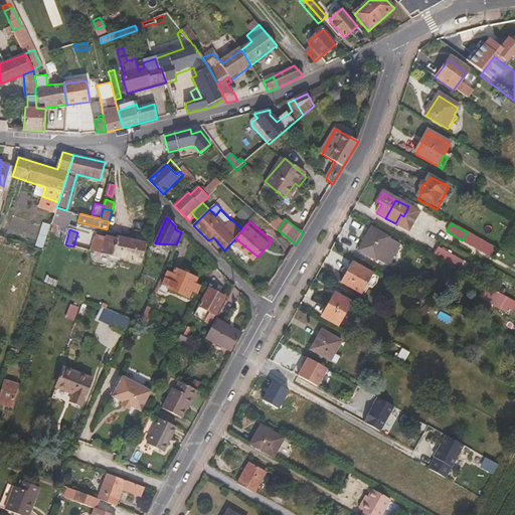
[(401,246),(389,239),(371,229),(358,250),(376,262),(389,269),(401,246)]
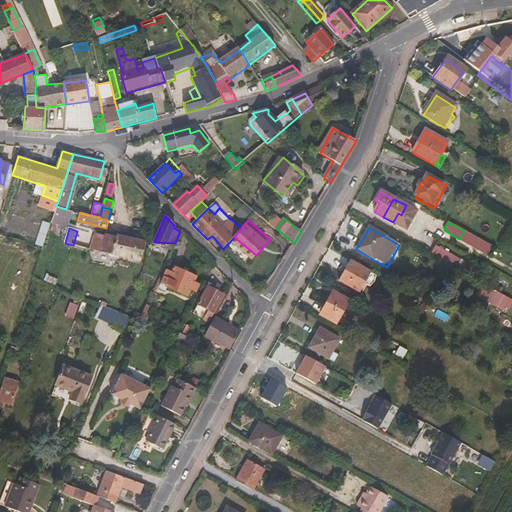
[(141,261),(146,242),(147,240),(116,233),(116,236),(105,234),(105,235),(96,233),(96,234),(94,234),(90,249),(141,261)]
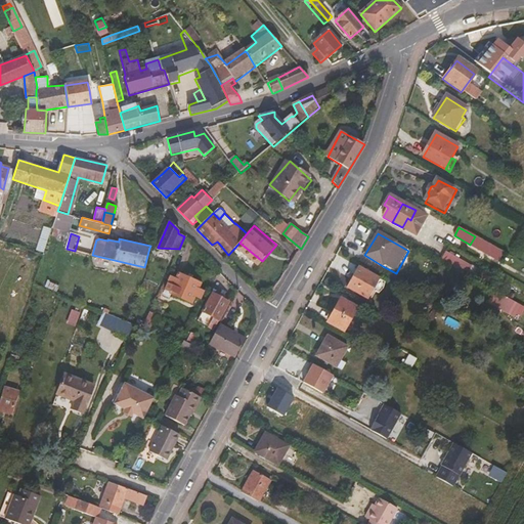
[(441,261),(456,269),(462,260),(446,252),(441,261)]
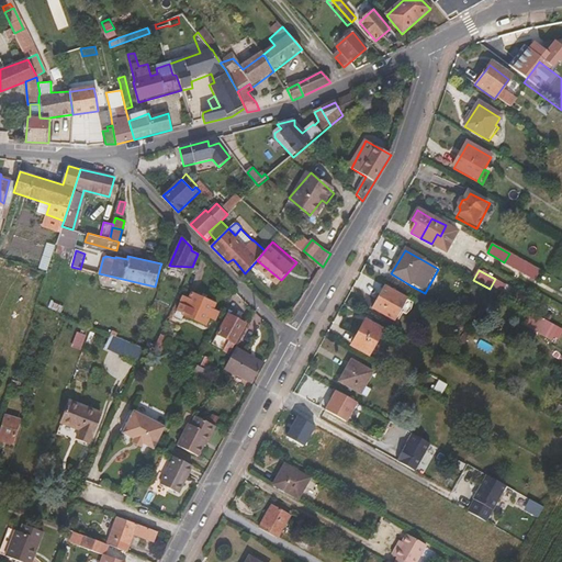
[(394,321),(406,300),(385,288),(373,308),(394,321)]
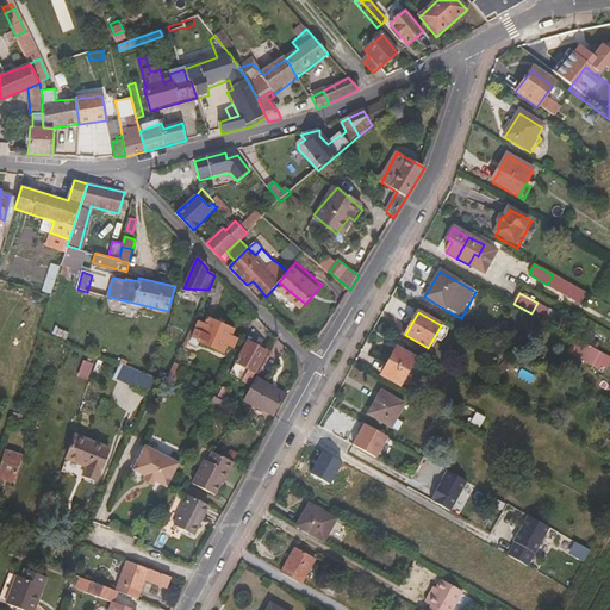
[(232,329),(222,324),(223,321),(215,316),(212,321),(207,318),(204,325),(198,322),(190,341),(195,343),(198,341),(224,352),(228,344),(232,347),(236,338),(230,336),(232,329)]
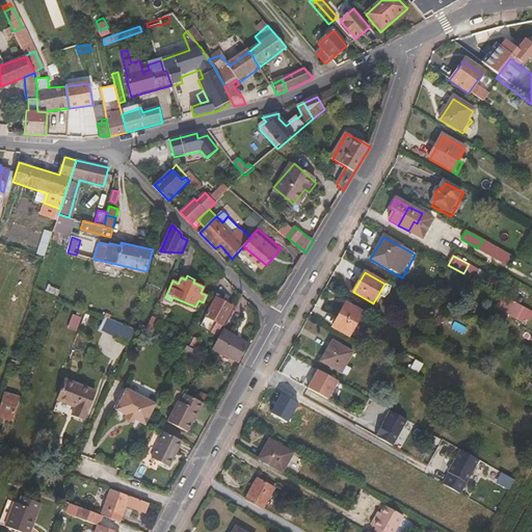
[(216,297),(207,315),(218,322),(215,328),(218,329),(220,323),(223,324),(233,307),(227,302),(231,295),(227,294),(222,301),(216,297)]
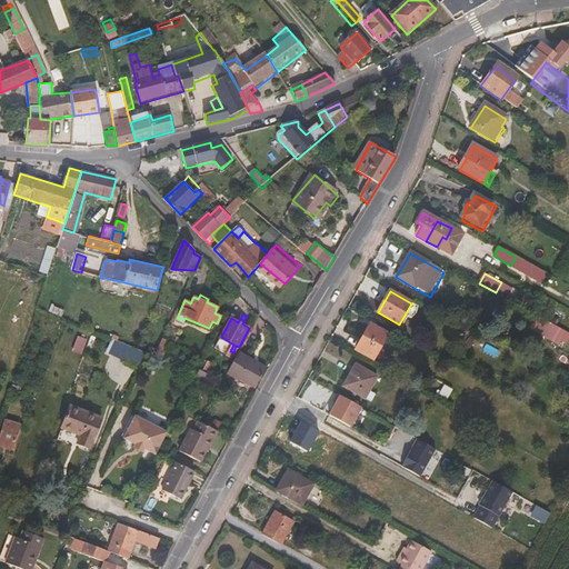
[(535,317),(529,331),(560,343),(566,328),(535,317)]
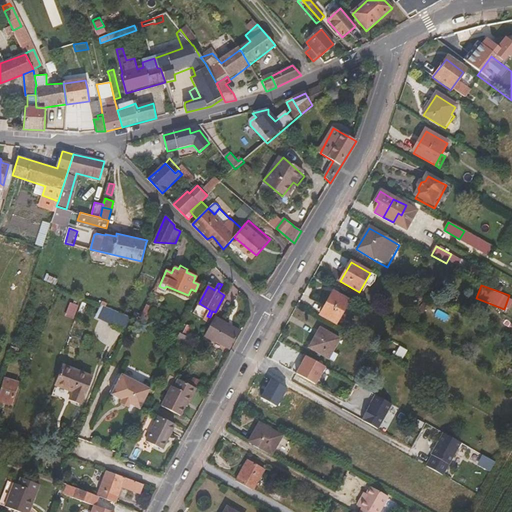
[(336,324),(347,303),(332,294),(320,315),(336,324)]
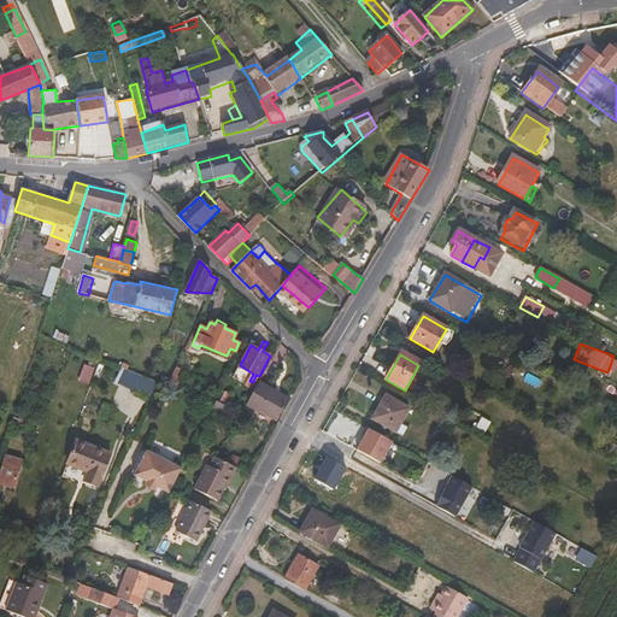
[(177,388),(184,369),(176,366),(169,383),(177,388)]
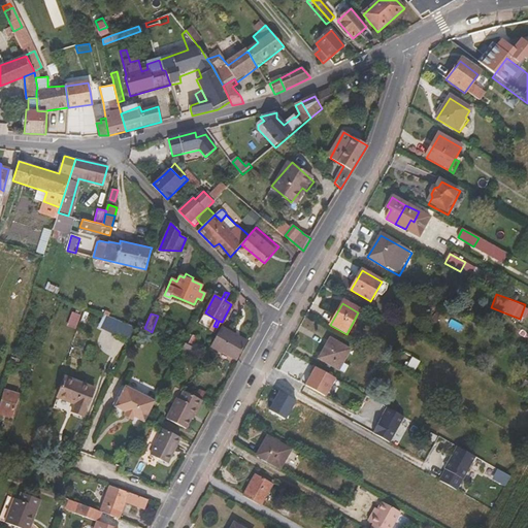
[(232,333),(221,328),(213,341),(211,345),(220,352),(222,353),(223,351),(238,360),(248,341),(232,333)]
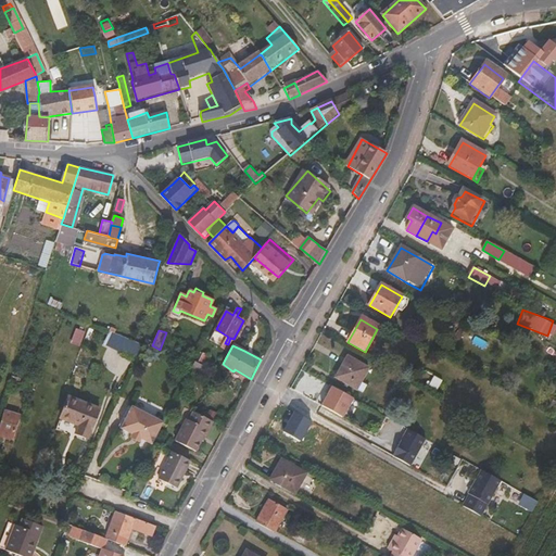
[(203,353),(198,362),(202,364),(207,354),(203,353)]
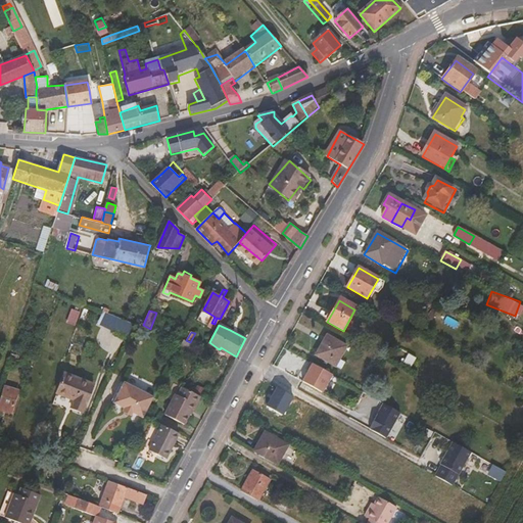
[(335,367),(346,348),(327,336),(315,355),(335,367)]
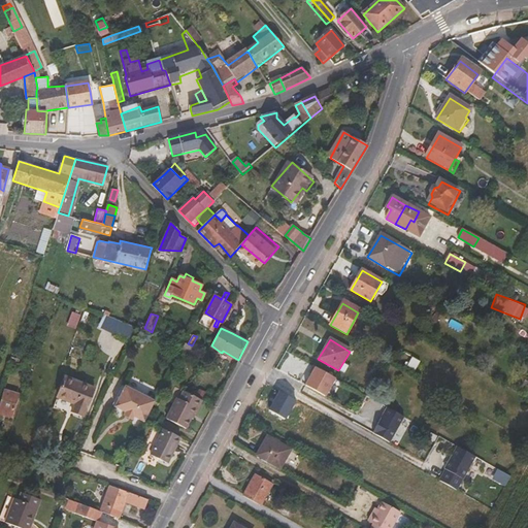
[(211,345),(213,341),(209,340),(205,351),(208,352),(211,345)]
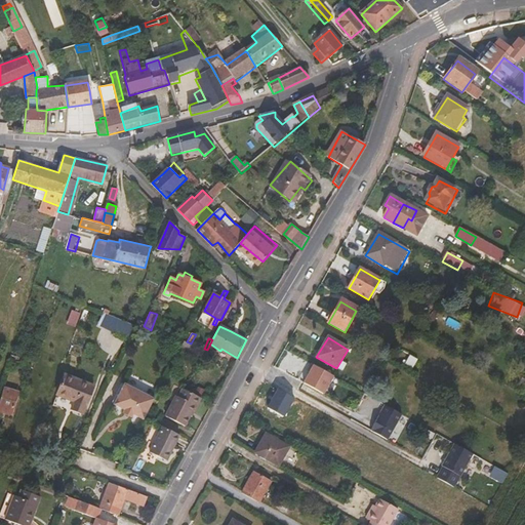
[(319,396),(331,373),(314,364),(301,387),(319,396)]
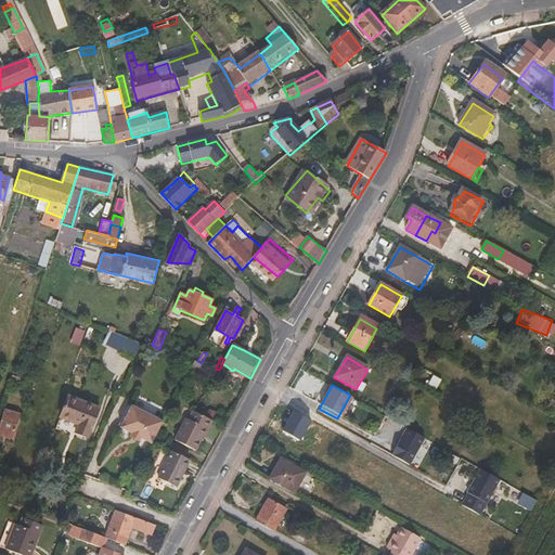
[(167,415),(136,399),(125,421),(156,437),(167,415)]
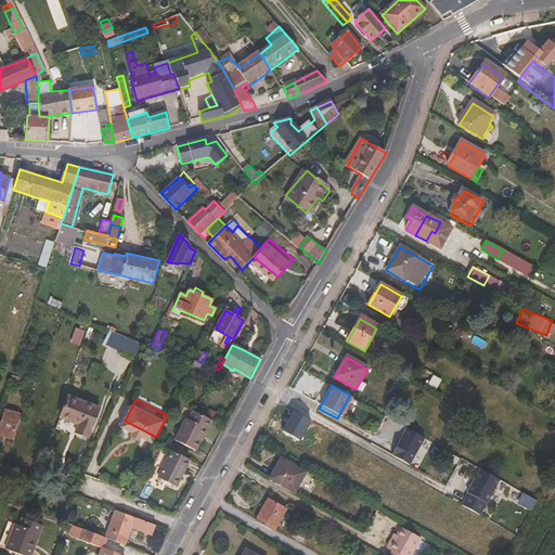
[(76,436),(88,441),(98,413),(67,401),(60,421),(78,428),(76,436)]
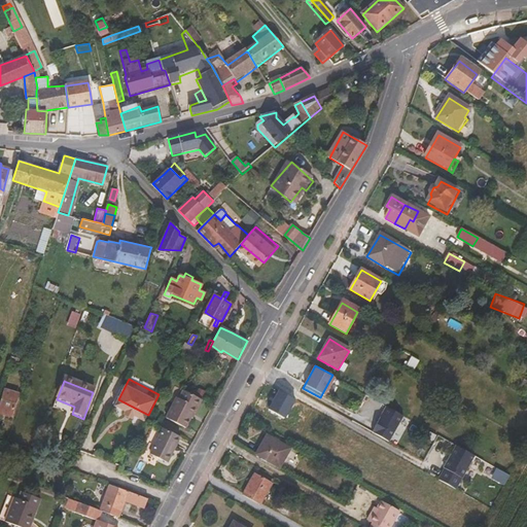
[(330,382),(326,393),(332,395),(337,384),(330,382)]
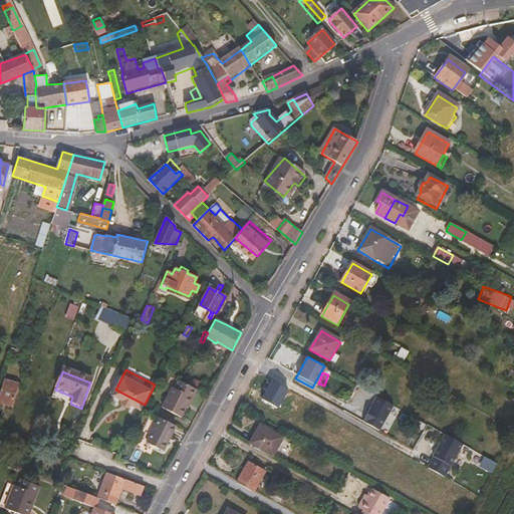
[(193,388),(182,380),(179,380),(175,390),(173,395),(169,393),(162,407),(177,416),(180,418),(191,399),(193,399),(197,390),(193,388)]
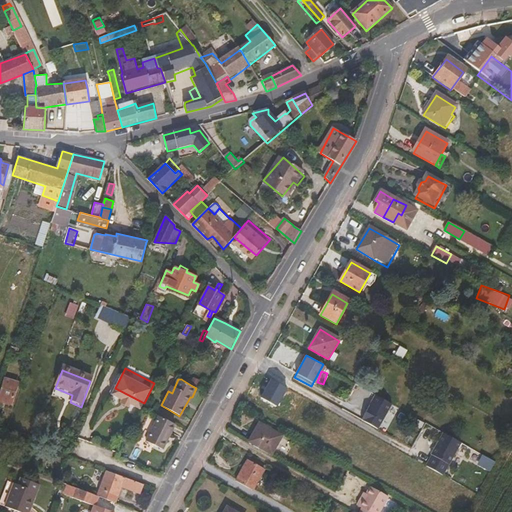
[(17,388),(12,386),(10,391),(4,389),(0,402),(11,405),(17,388)]
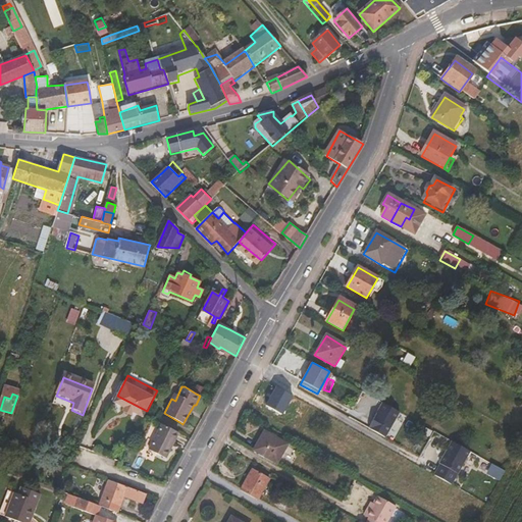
[(367,427),(383,437),(398,411),(382,403),(377,413),(375,412),(367,427)]
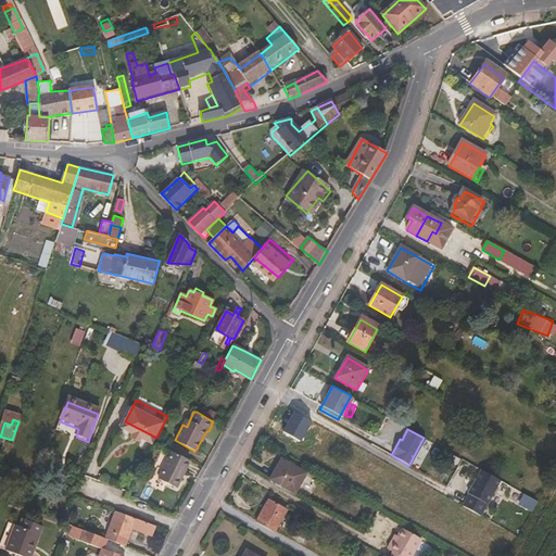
[(65,457),(66,442),(52,442),(52,456),(65,457)]
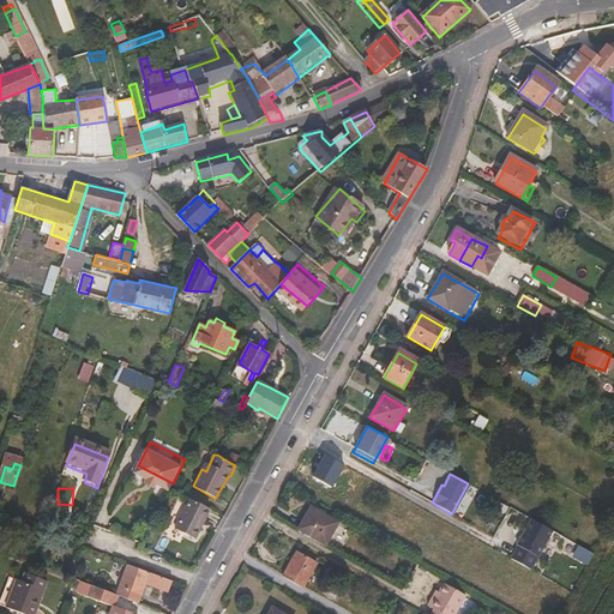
[(191,536),(206,507),(190,499),(174,529),(191,536)]
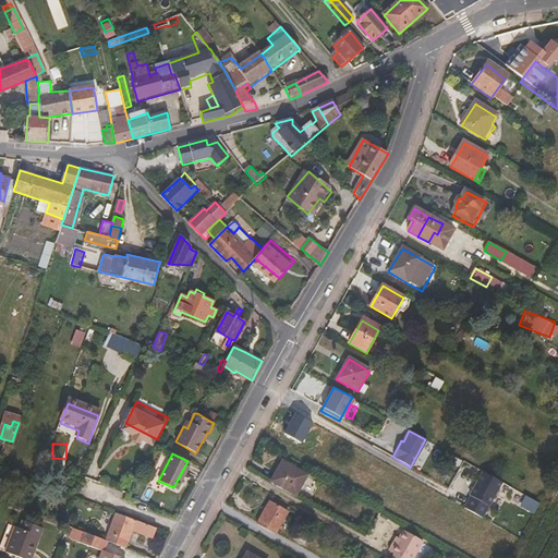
[(178,489),(191,463),(187,461),(173,487),(178,489)]
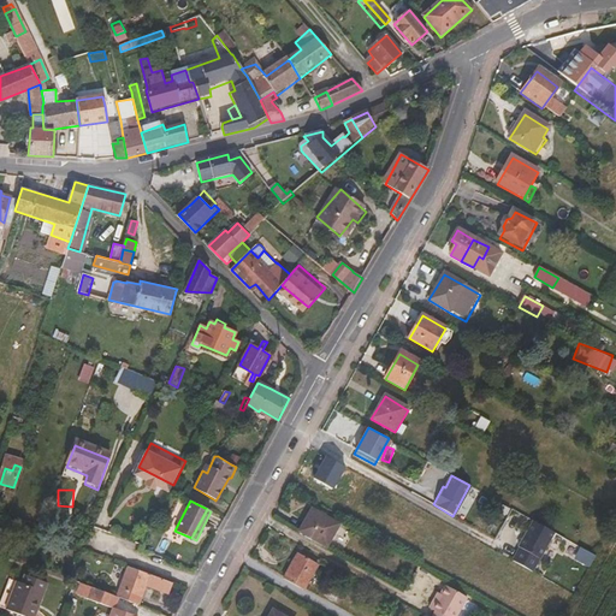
[(326,548),(338,526),(312,510),(298,533),(326,548)]
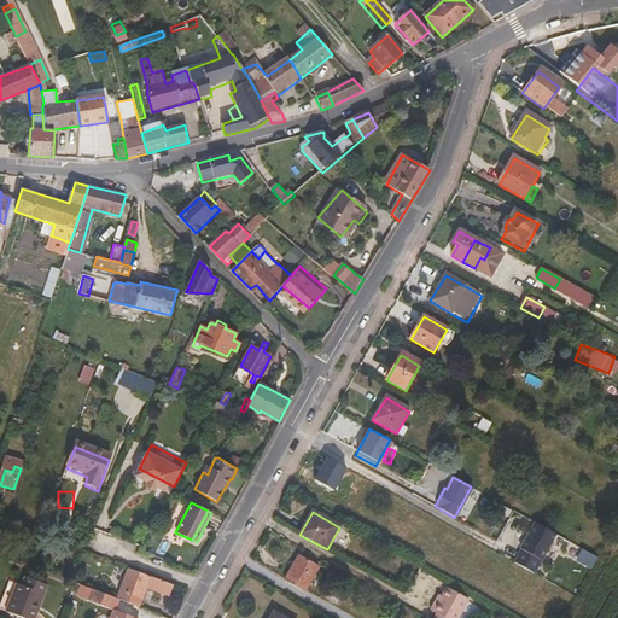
[(512,563),(532,575),(555,535),(534,522),(518,548),(520,549),(512,563)]
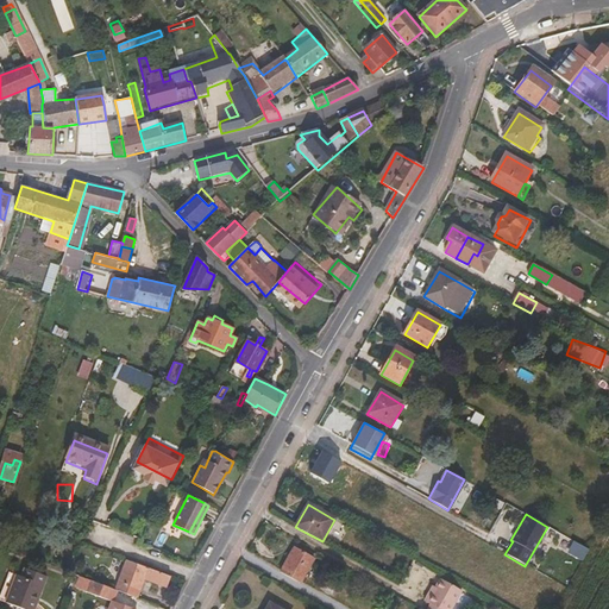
[(300,584),(314,559),(294,548),(281,572),(300,584)]
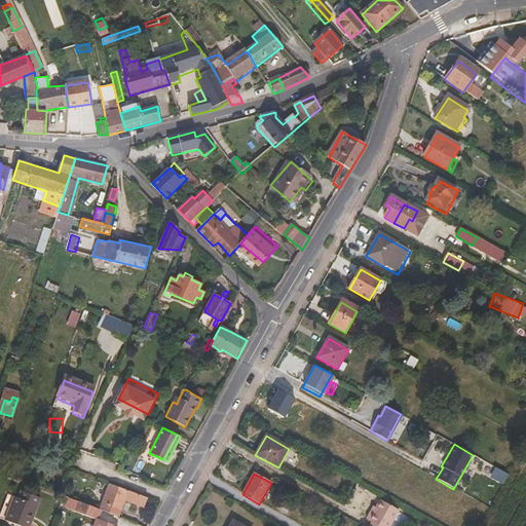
[(126,491),(109,484),(100,510),(101,511),(117,517),(123,501),(143,509),(147,499),(126,492),(126,491)]
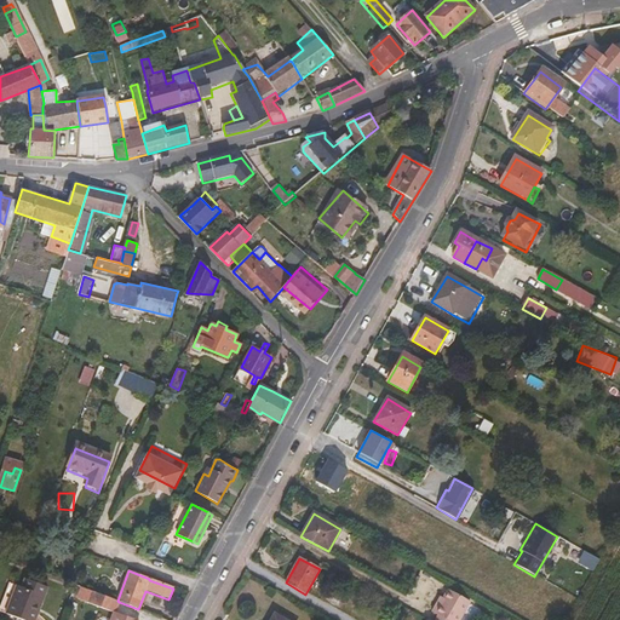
[(23,619),(34,619),(38,610),(34,609),(42,585),(23,578),(21,586),(16,585),(6,614),(23,619)]
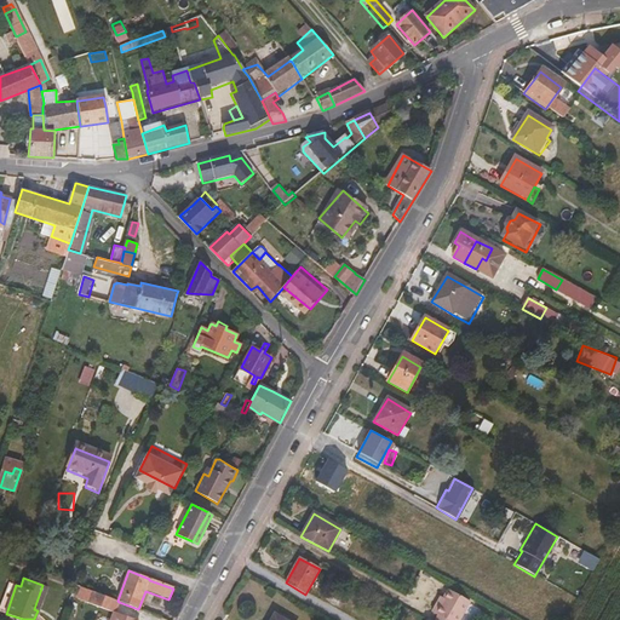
[(34,609),(38,610),(47,587),(42,585),(34,609)]
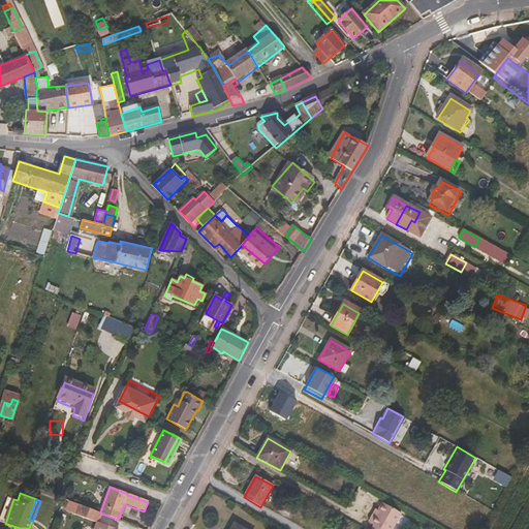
[(373,525),(370,528),(391,528),(400,514),(381,503),(374,517),(372,515),(368,523),(373,525)]
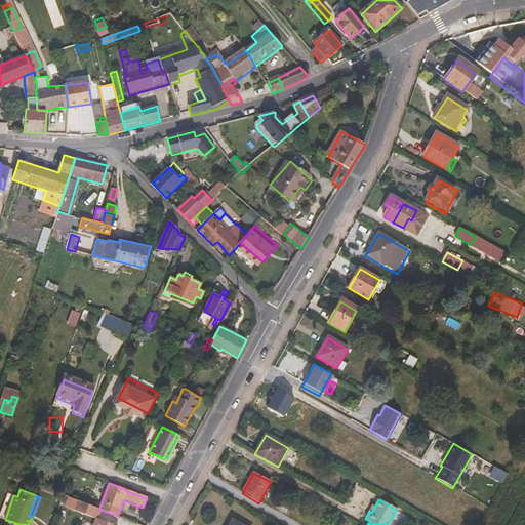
[(101,510),(99,509),(79,501),(76,510),(97,518),(101,510)]
